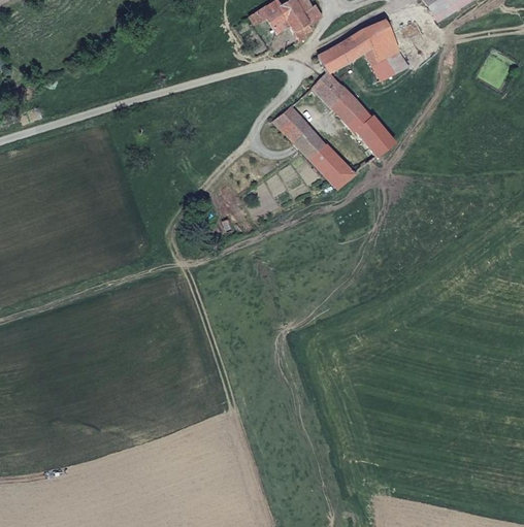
[(302,22),(308,18),(302,7),(297,0),(286,0),(282,3),(279,0),(265,9),(268,14),(280,30),(292,22),(302,38),(309,34),(302,22)]
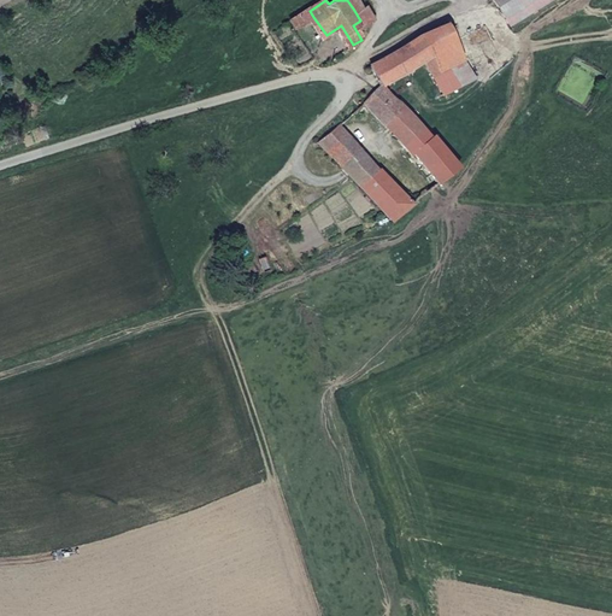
[(501,0),(512,18),(542,0),(501,0)]
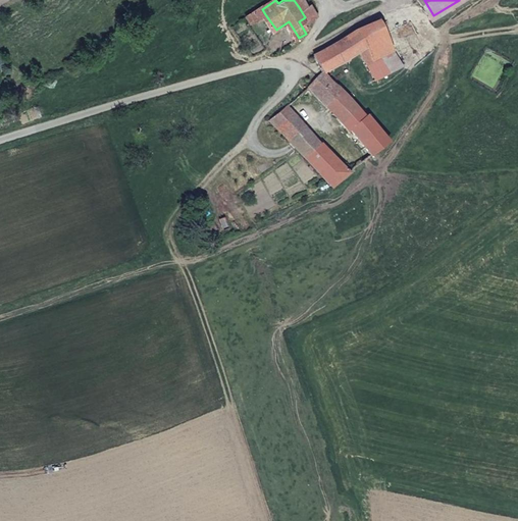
[(299,7),(305,17),(314,11),(307,1),(299,7)]
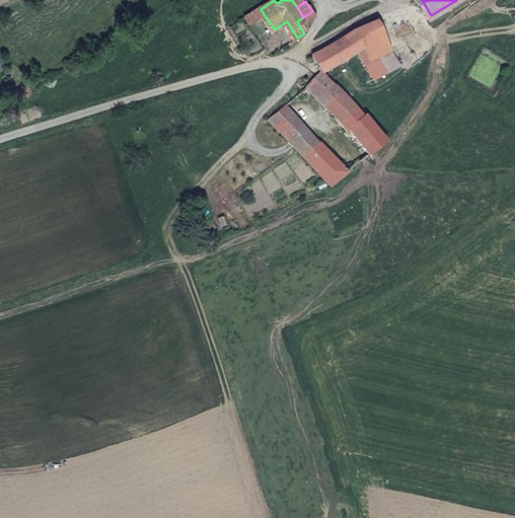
[(251,21),(264,14),(261,9),(248,16),(251,21)]
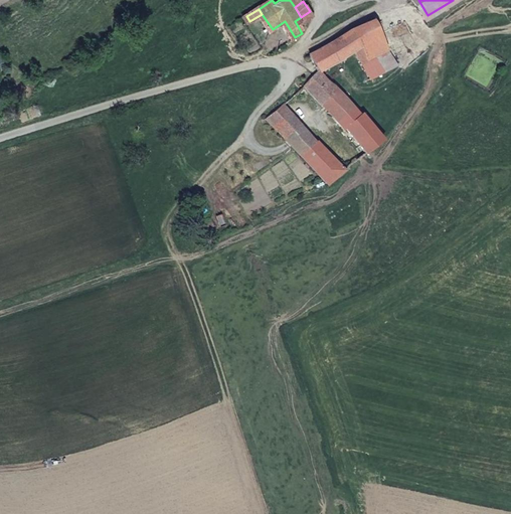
[(400,63),(387,38),(377,16),(347,31),(312,53),(322,70),(358,50),(366,45),(371,55),(363,60),(373,78),(400,63)]
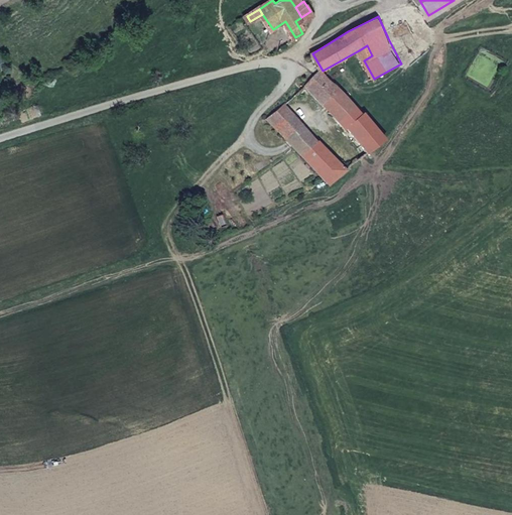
[(359,50),(364,60),(372,55),(367,45),(359,50)]
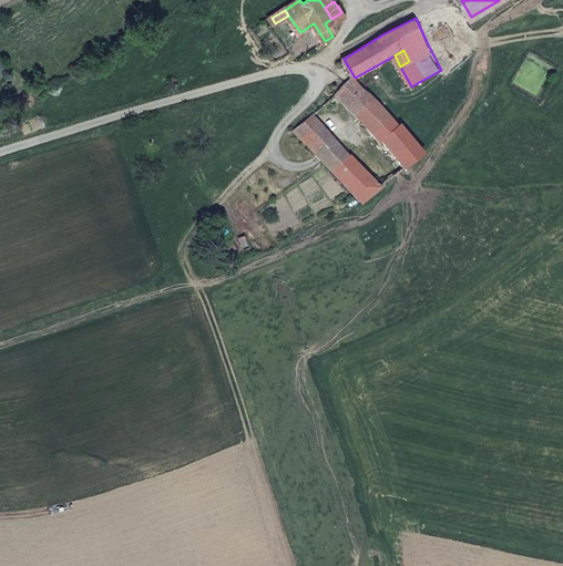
[(398,126),(355,78),(338,95),(380,143),(385,139),(406,162),(422,146),(401,124),(398,126)]
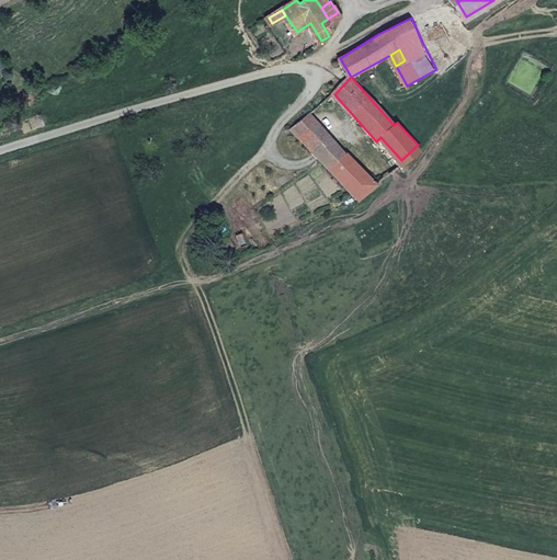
[(295,130),(322,159),(330,167),(348,150),(314,113),(295,130)]
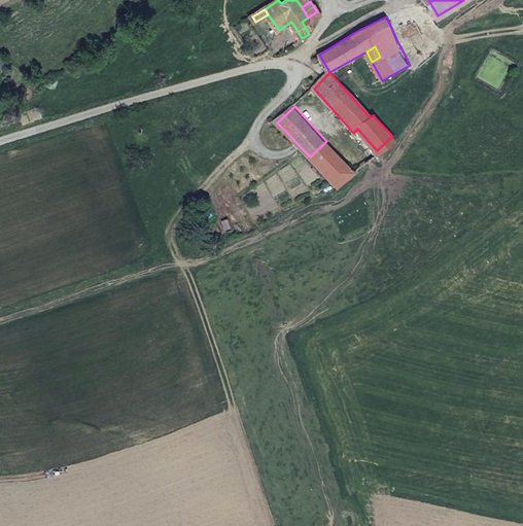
[(335,181),(341,180),(352,170),(326,141),(310,156),(335,181)]
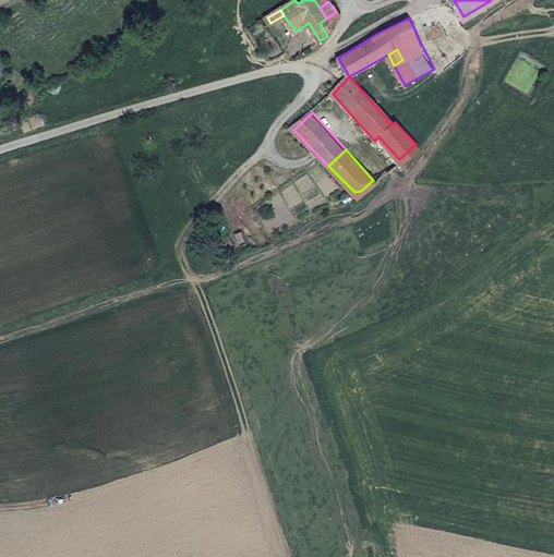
All buildings are outlined.
